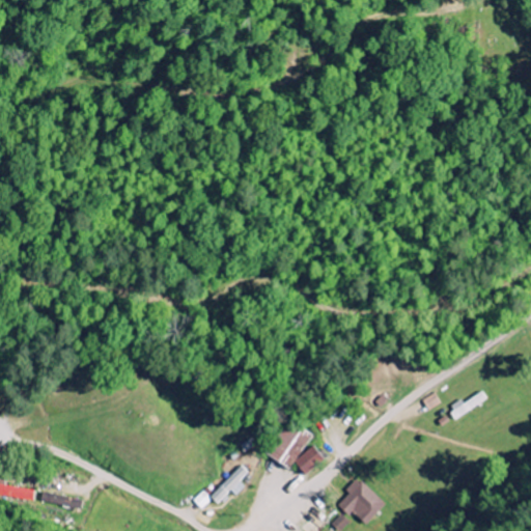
[(313,436),(291,421),(269,454),(290,470),(313,436)]
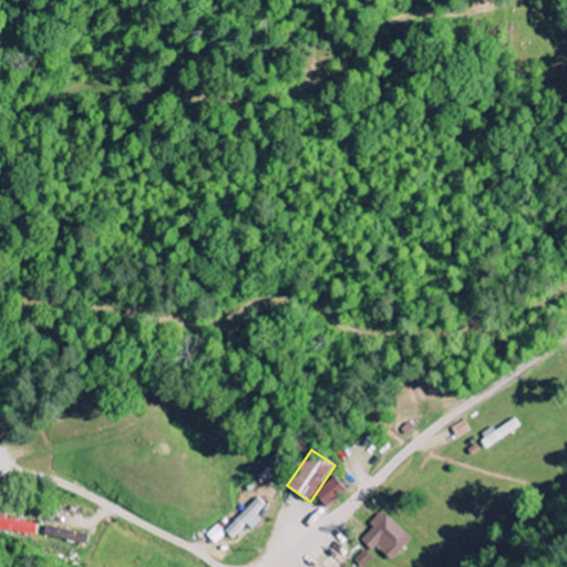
[(347,494),(338,478),(315,493),(325,508),(347,494)]
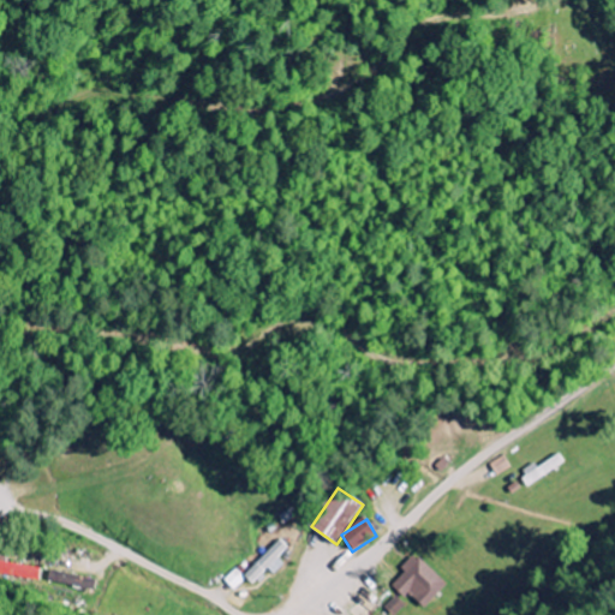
[(267,569),(273,575),(282,565),(278,560),(288,549),(279,539),(243,578),(251,586),(267,569)]
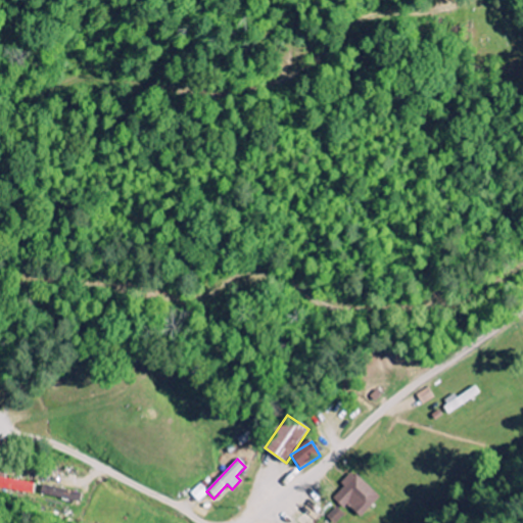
[(379,498),(350,471),(339,483),(343,486),(331,500),(343,510),(346,506),(360,519),(379,498)]
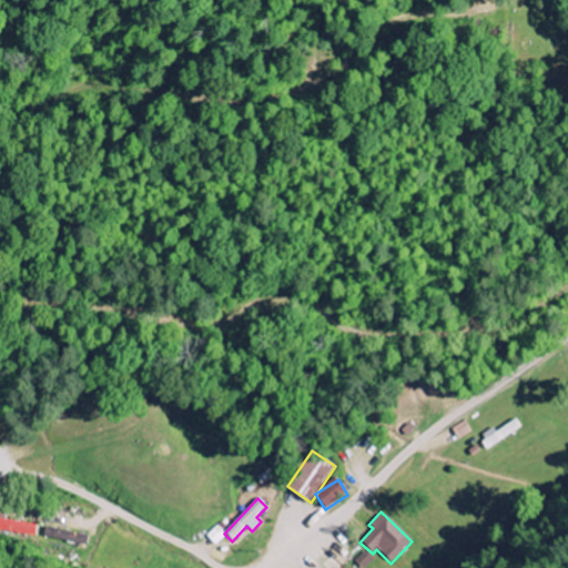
[(38,521),(0,520),(0,521),(0,535),(37,536),(38,521)]
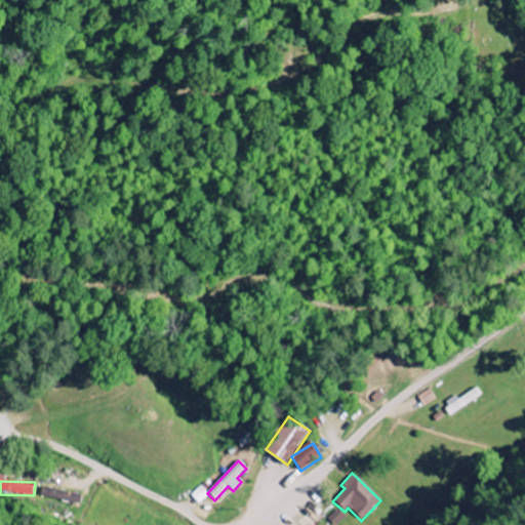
[(191,496),(199,506),(209,495),(201,486),(191,496)]
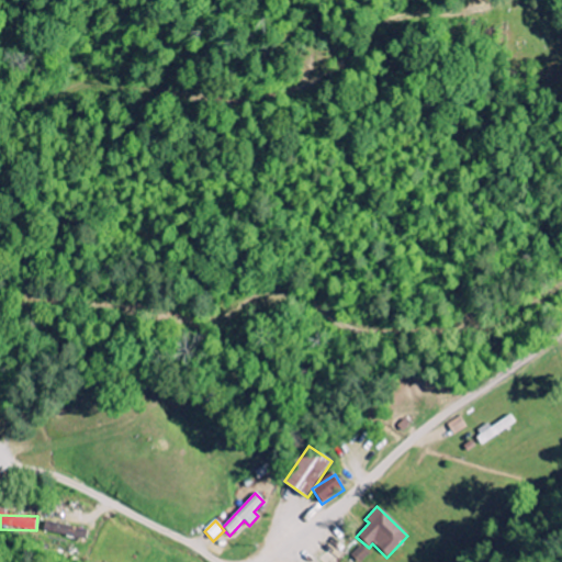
[(52,538),(86,541),(87,528),(54,525),(52,538)]
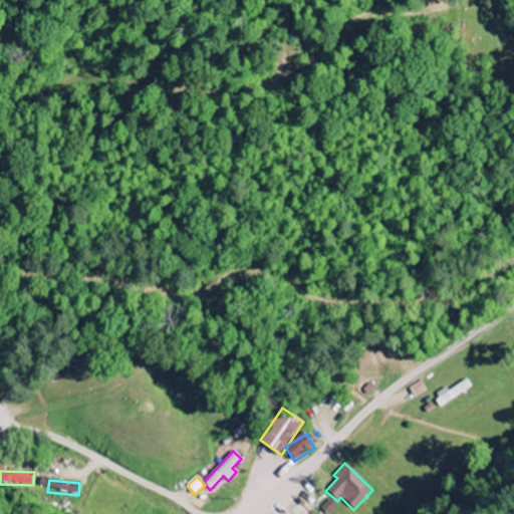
[(328,513),(337,506),(330,498),(320,508),(325,513),(328,513)]
